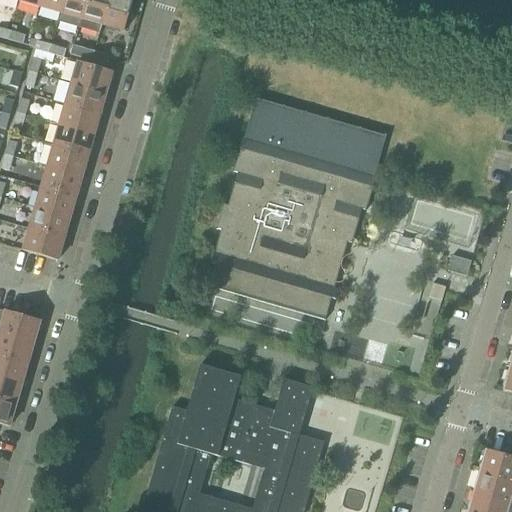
[(42,0),(41,7),(61,13),(64,0),(42,0)]
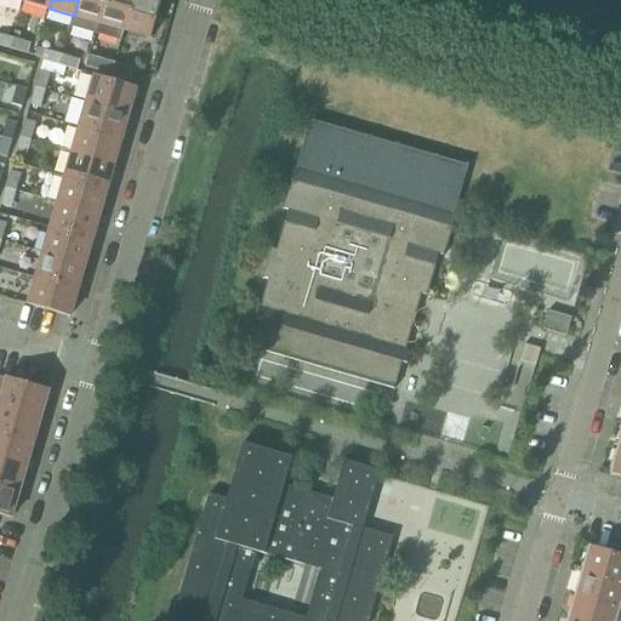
[(72,24),(97,32),(106,0),(78,0),(74,16),(72,24)]
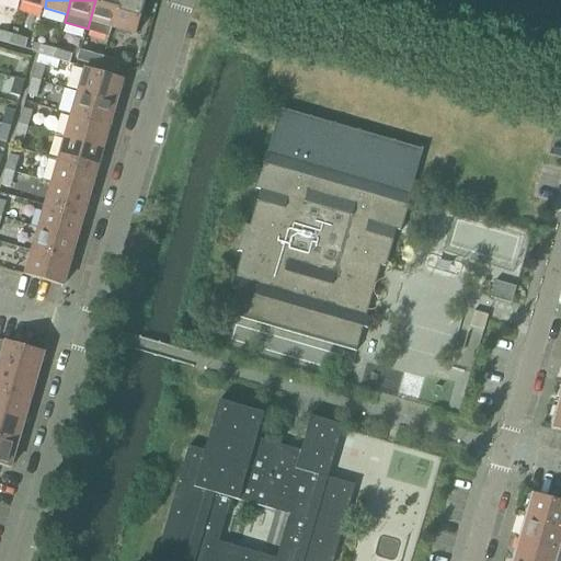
[(95,0),(88,29),(111,35),(113,27),(119,0),(95,0)]
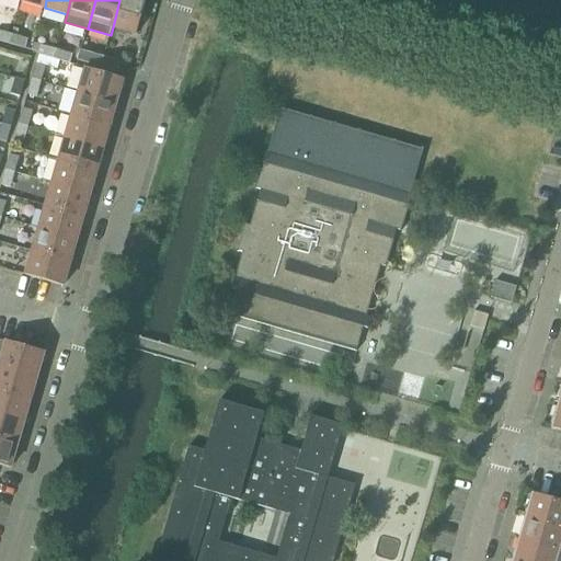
[(146,0),(119,0),(113,27),(137,34),(146,0)]
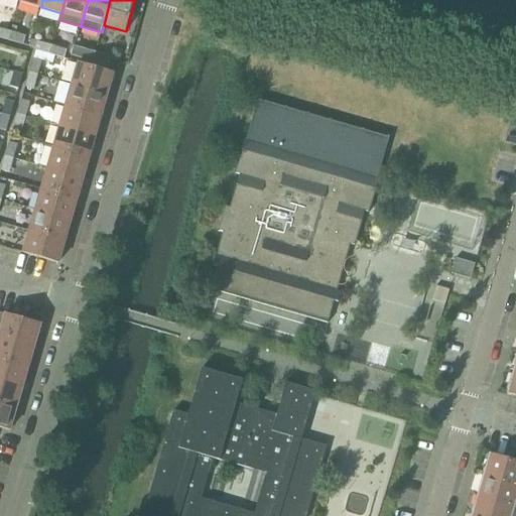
[(0,37),(9,40),(11,31),(0,27),(0,37)]
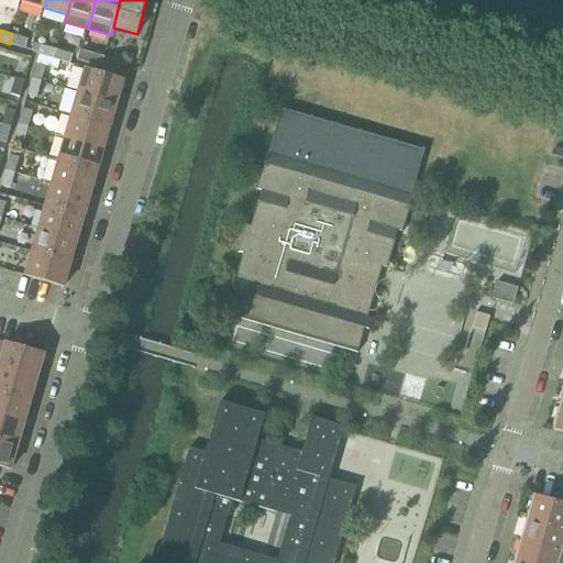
[(12,34),(10,44),(25,48),(28,39),(12,34)]
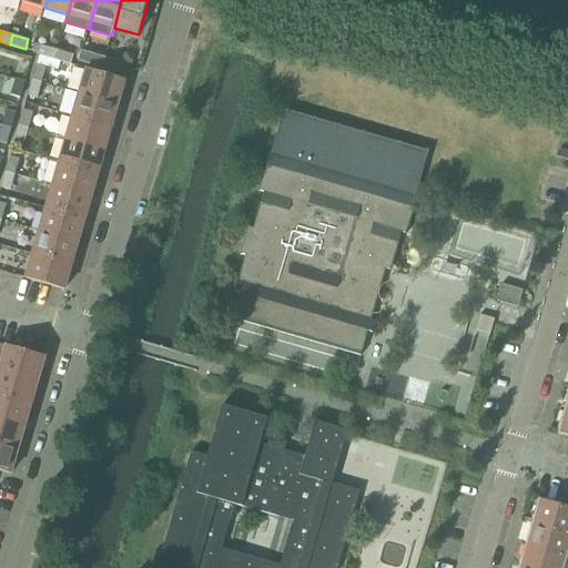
[(40,56),(56,59),(58,50),(42,46),(40,56)]
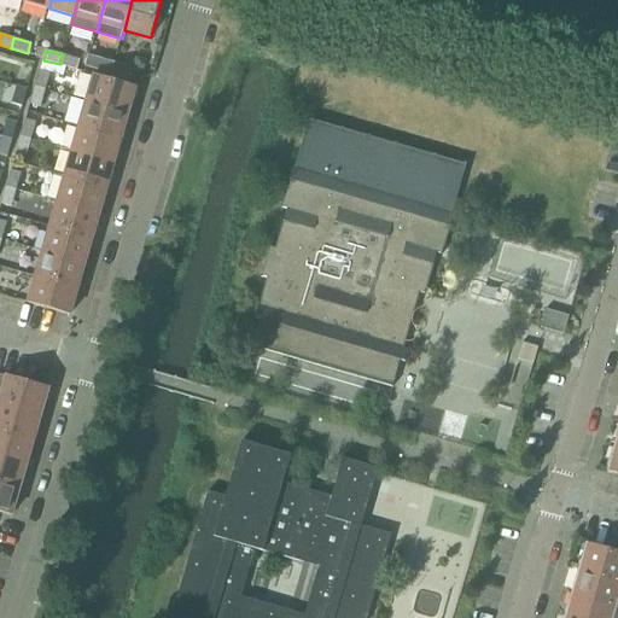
[(63,54),(60,64),(77,69),(80,58),(63,54)]
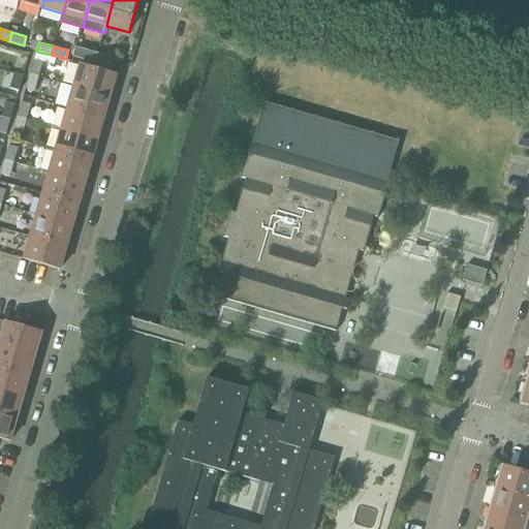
[(76,48),(74,57),(95,63),(98,55),(76,48)]
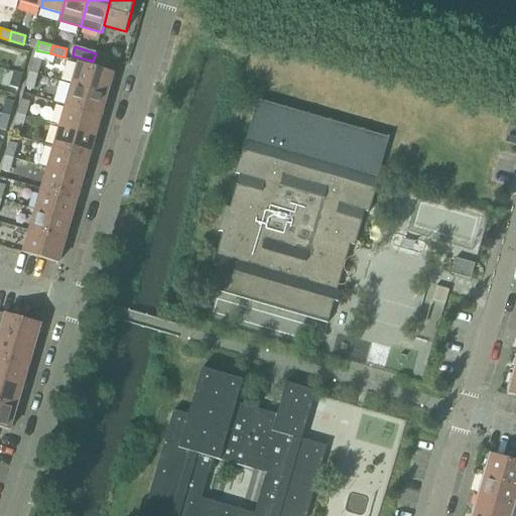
[(96,53),(93,61),(107,66),(110,57),(96,53)]
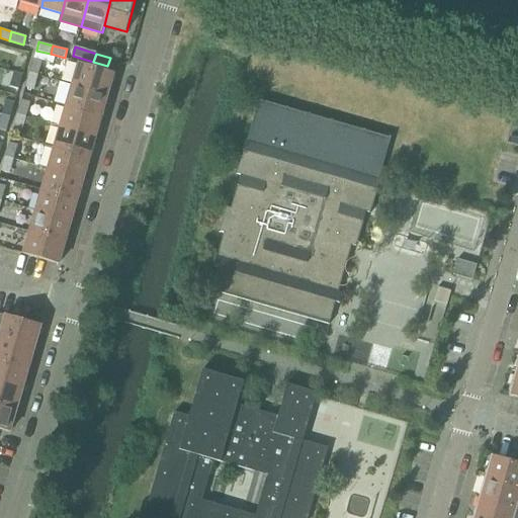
[(34,59),(30,73),(38,75),(42,61),(34,59)]
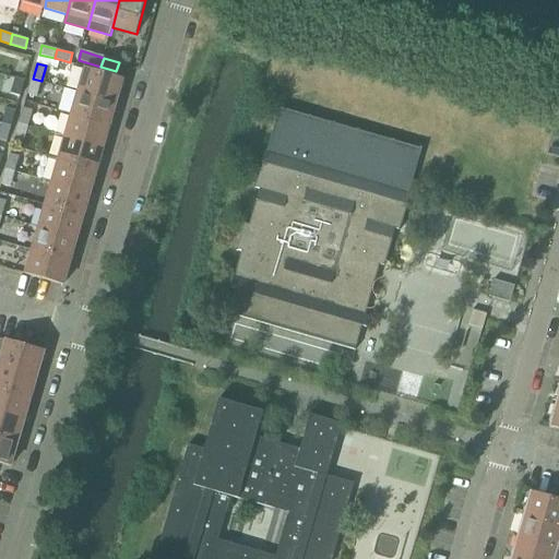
[(85,68),(79,92),(117,103),(123,79),(85,68)]
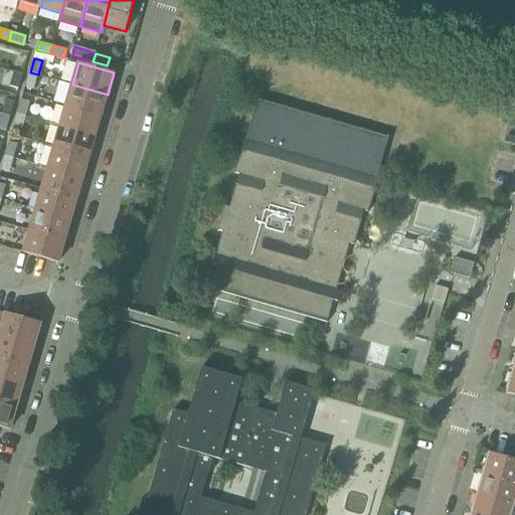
[(10,87),(19,89),(23,74),(14,71),(10,87)]
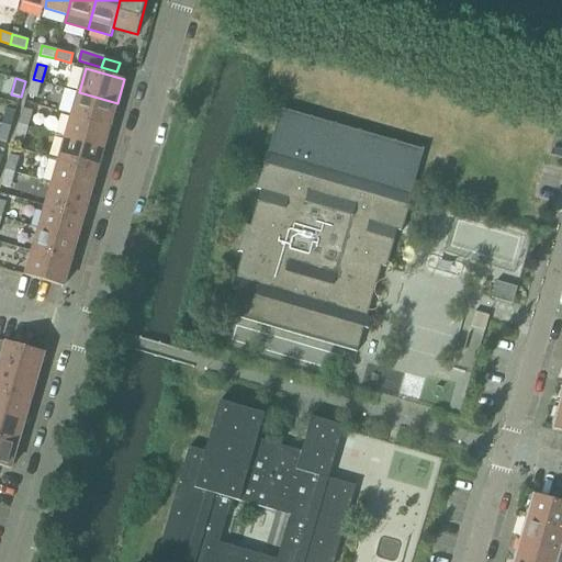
[(42,81),(33,79),(29,94),(37,97),(42,81)]
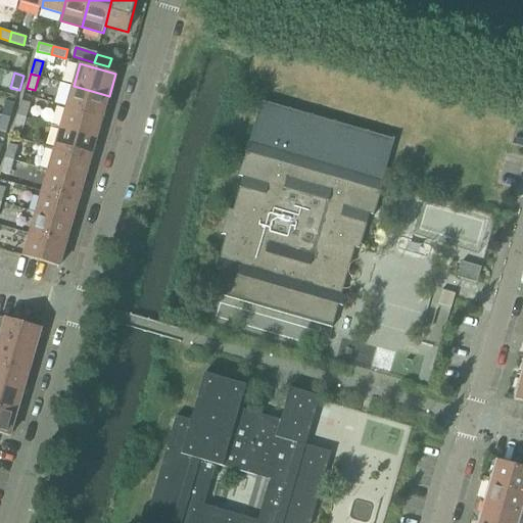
[(74,86),(67,106),(103,116),(109,96),(74,86)]
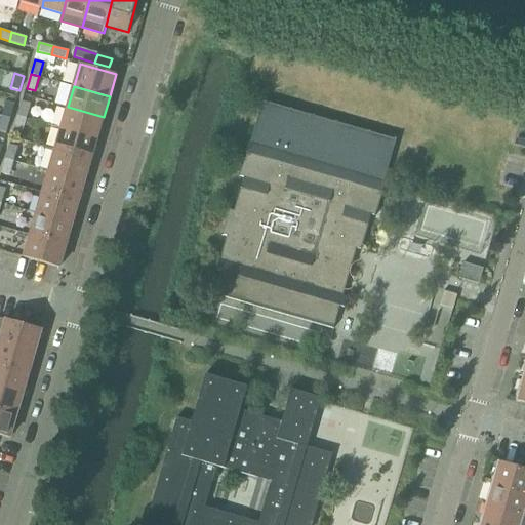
[(397,138),(264,101),(250,143),(249,143),(239,176),(244,177),(234,212),(228,211),(221,233),(237,237),(230,263),(220,259),(217,271),(221,272),(214,294),(334,329),(340,307),(345,308),(348,296),(344,295),(357,248),(361,249),(371,214),(376,216),(386,183),(385,182),(397,138)]
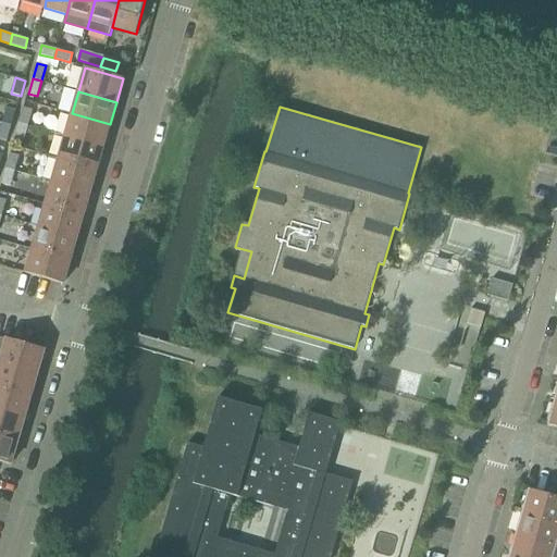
[(7,108),(2,123),(12,125),(16,110),(7,108)]
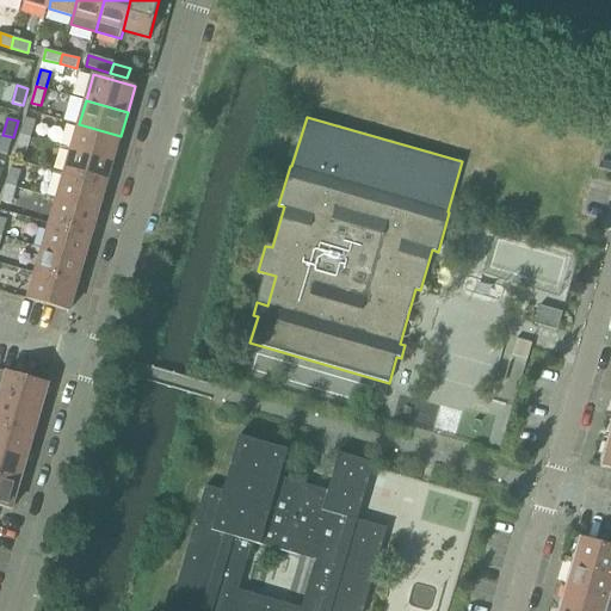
[(26,118),(22,135),(31,139),(36,121),(26,118)]
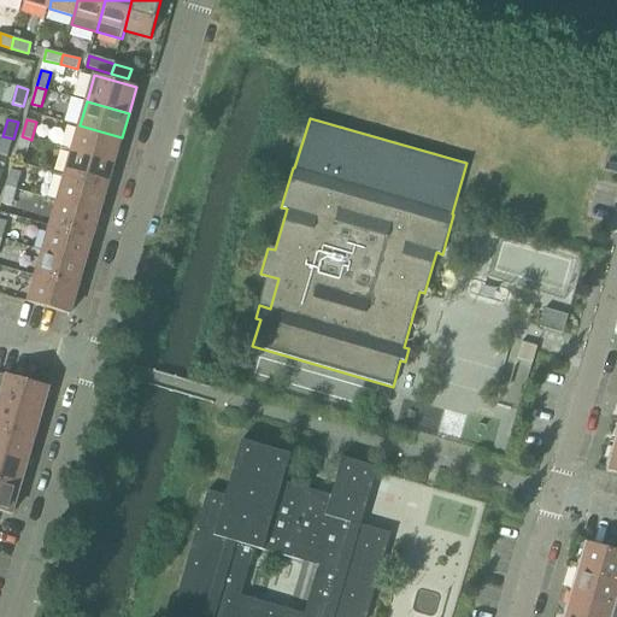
[(80,125),(72,151),(115,163),(122,137),(80,125)]
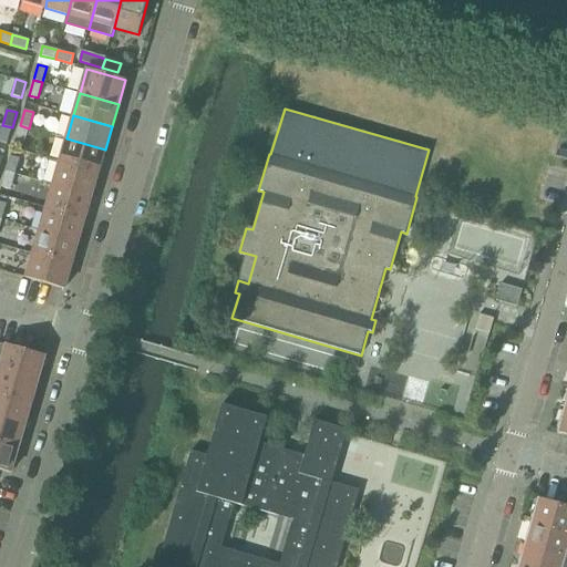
[(12,127),(2,125),(0,132),(0,141),(8,143),(12,127)]
